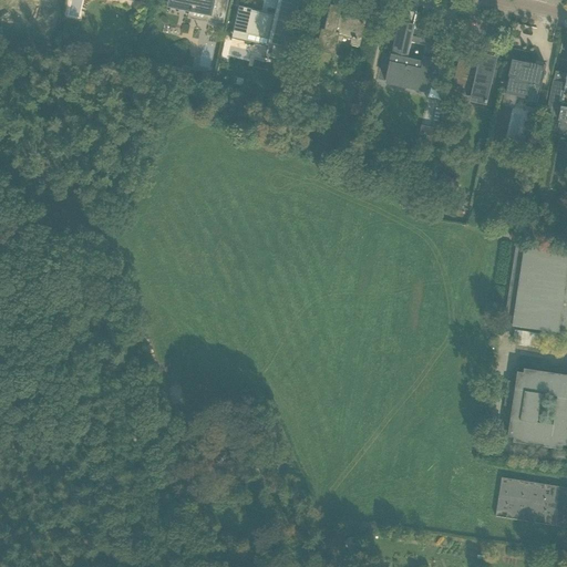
[(168,0),(168,1),(171,1),(169,3),(192,8),(192,11),(206,14),(205,20),(223,23),(224,14),(226,4),(215,1),(215,0),(168,0)]
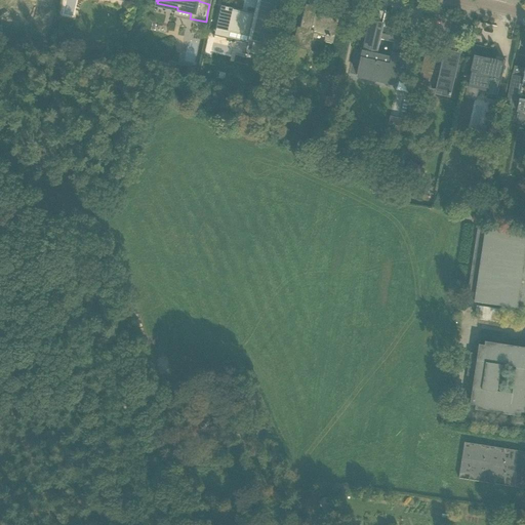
[(220,5),(215,31),(228,33),(229,30),(256,37),(257,37),(256,40),(256,41),(267,43),(272,21),(276,0),(258,0),(257,10),(256,13),(255,16),(253,16),(246,14),(241,13),(233,11),(233,9),(234,9),(234,8),(220,5)]
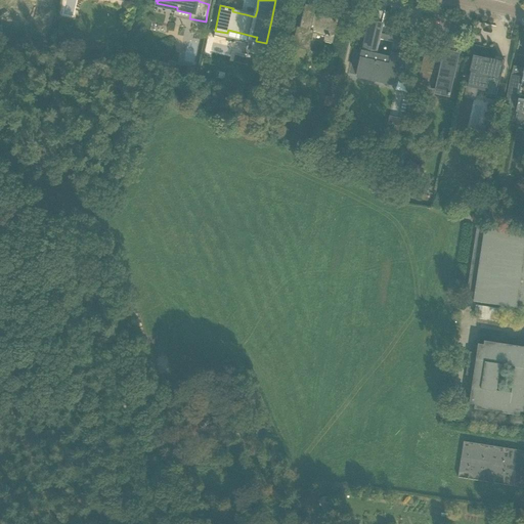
[(298,29),(295,39),(293,46),(307,50),(312,32),(333,37),(337,20),(321,17),(321,16),(317,15),(316,19),(312,18),(314,8),(306,6),(300,30),(298,29)]
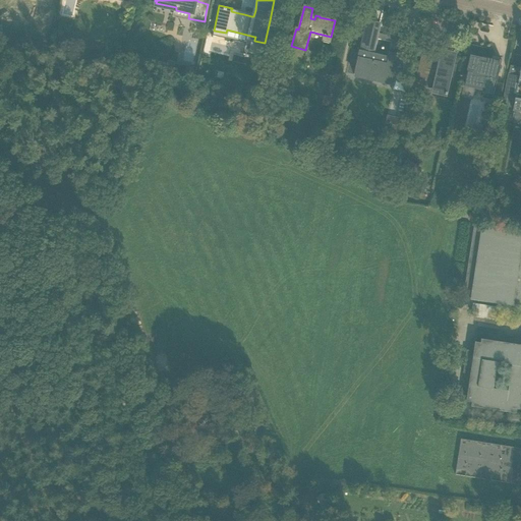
[(49,26),(50,16),(40,15),(39,25),(49,26)]
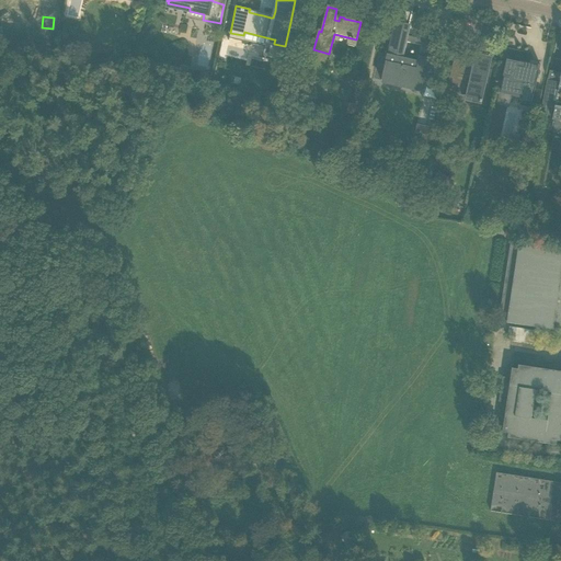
[(428,73),(430,73),(430,70),(428,70),(431,63),(431,61),(430,61),(434,39),(425,34),(424,41),(407,36),(409,26),(396,24),(388,57),(387,57),(381,82),(424,92),(428,73)]
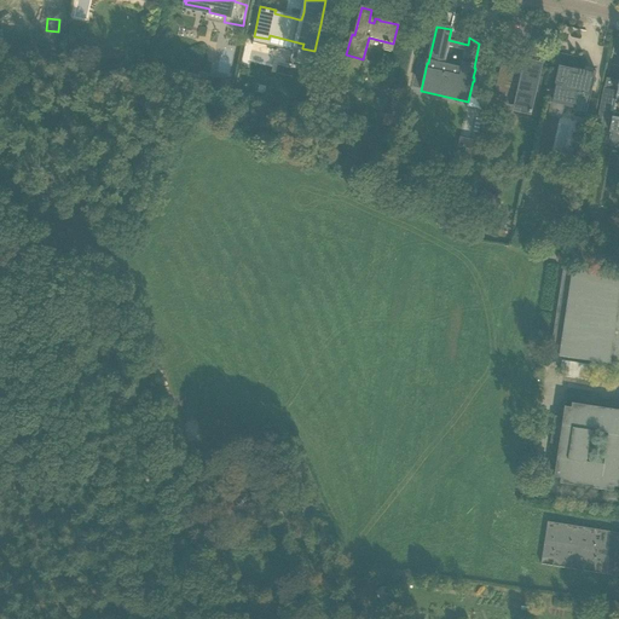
[(294,64),(294,65),(310,69),(313,55),(299,51),(299,50),(298,50),(294,64)]
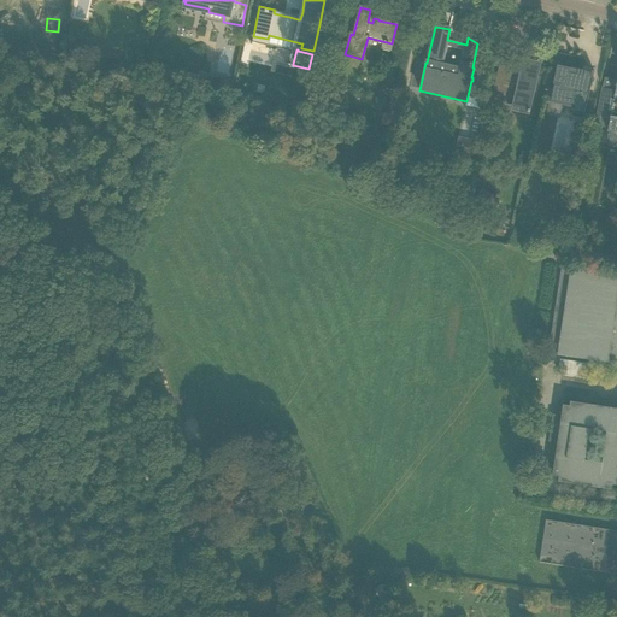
[(521,70),(499,65),(493,92),(503,94),(501,100),(512,103),(511,111),(529,116),(535,92),(538,93),(541,77),(539,77),(541,63),(523,58),(521,70)]
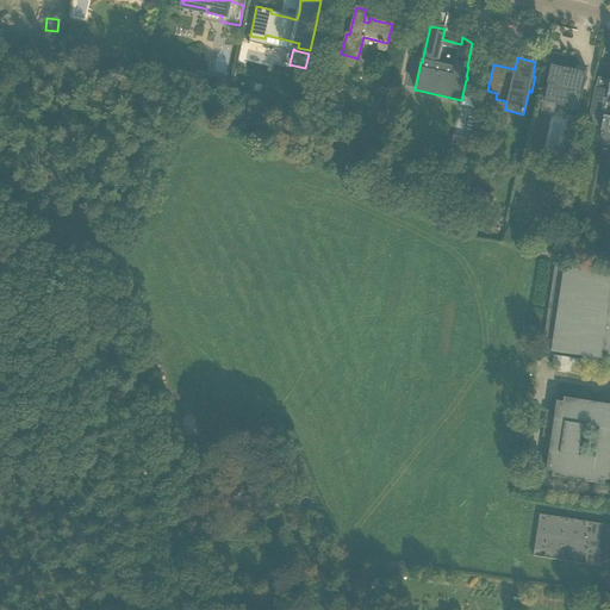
[(565,112),(577,116),(577,114),(578,114),(587,72),(585,70),(584,74),(579,73),(579,70),(578,70),(578,73),(576,72),(576,70),(574,69),(574,72),(572,70),(572,69),(571,70),(564,69),(564,68),(551,64),(547,82),(552,83),(549,97),(567,100),(565,112)]
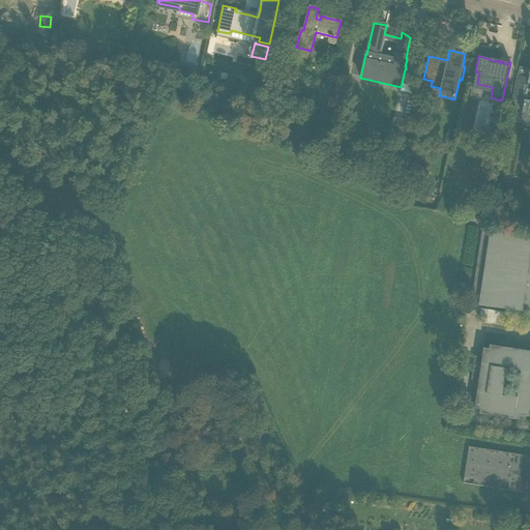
[(516,79),(513,89),(509,111),(529,114),(529,68),(520,66),(516,79)]
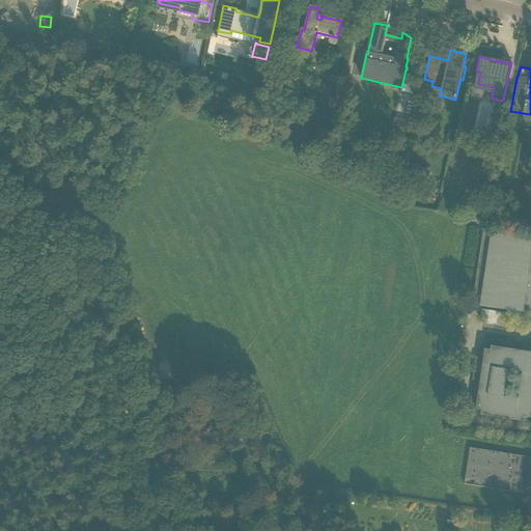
[(331,98),(328,107),(336,109),(339,101),(331,98)]
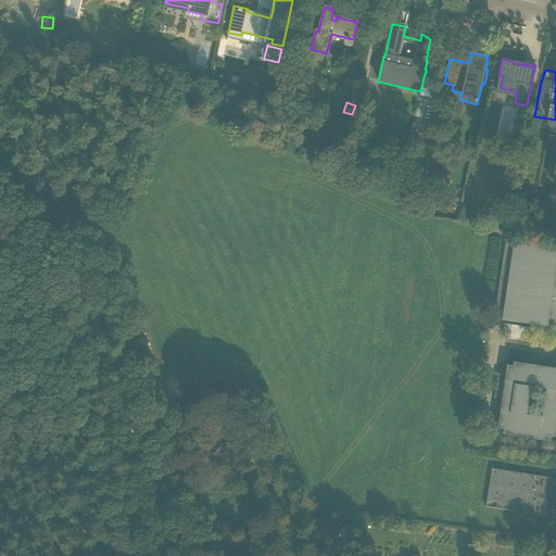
[(555,265),(517,260),(507,324),(555,330),(555,265)]
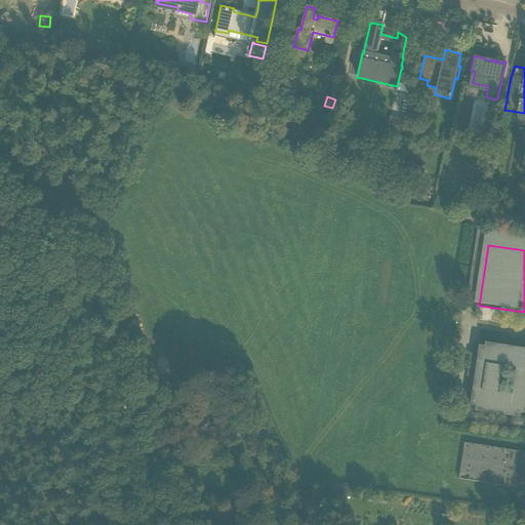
[(524,356),(473,349),(463,408),(524,416),(524,356)]
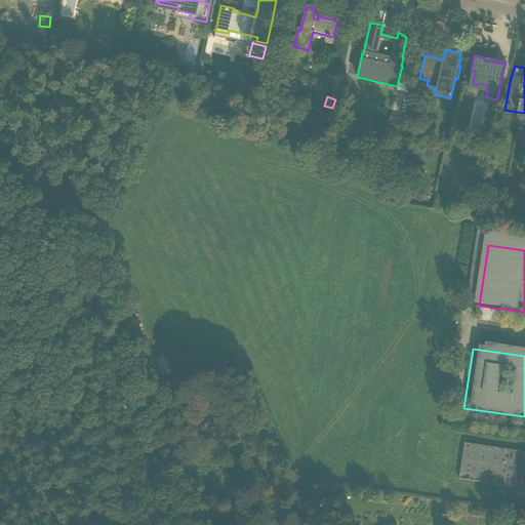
[(520,488),(524,454),(524,451),(465,442),(458,478),(520,488)]
